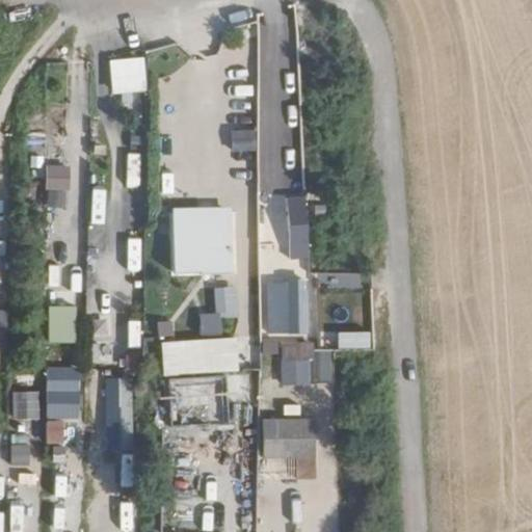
[(145,56),(110,57),(111,91),(147,90),(145,56)]
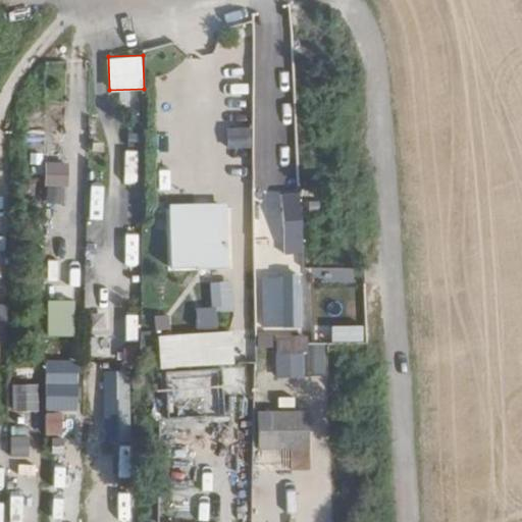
[(227,147),(251,146),(250,125),(226,126),(227,147)]
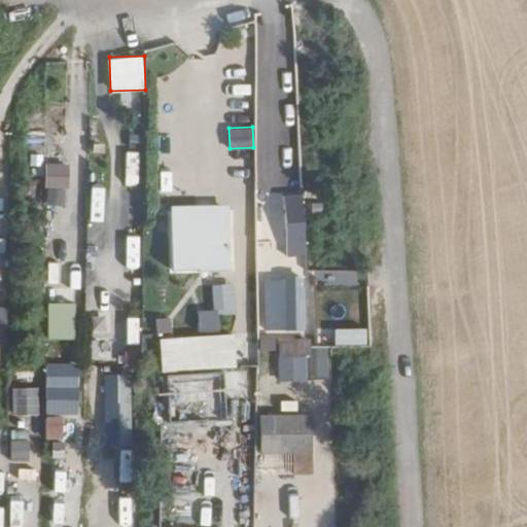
[(46,143),(45,185),(65,186),(67,144),(46,143)]
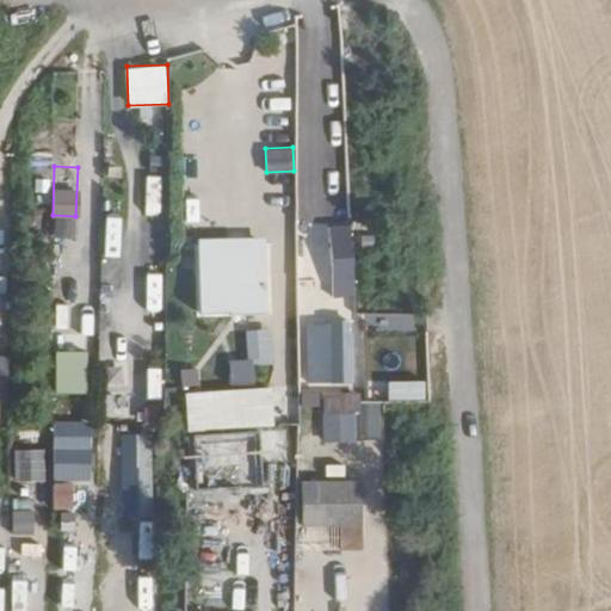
[(329,275),(328,223),(300,223),(300,275),(329,275)]
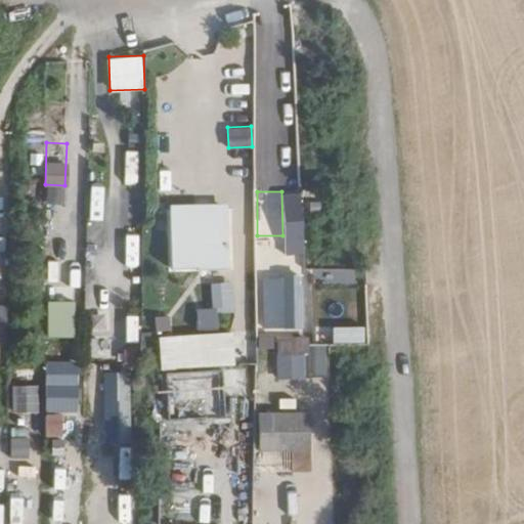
[(285,255),(305,254),(303,192),(282,193),(285,255)]
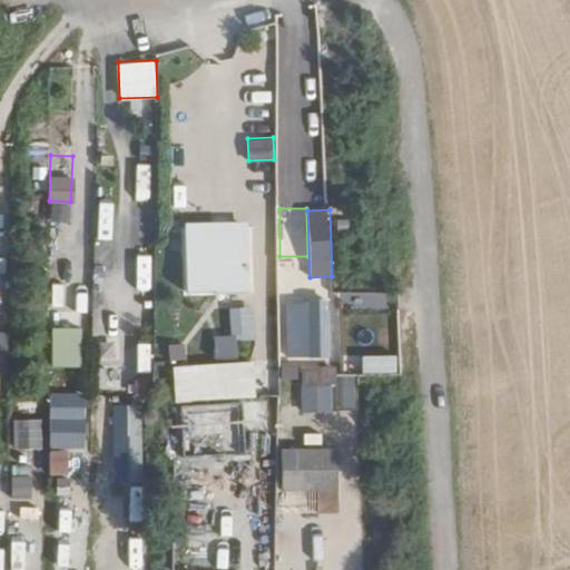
[(187,222),(188,298),(253,296),(252,219),(187,222)]
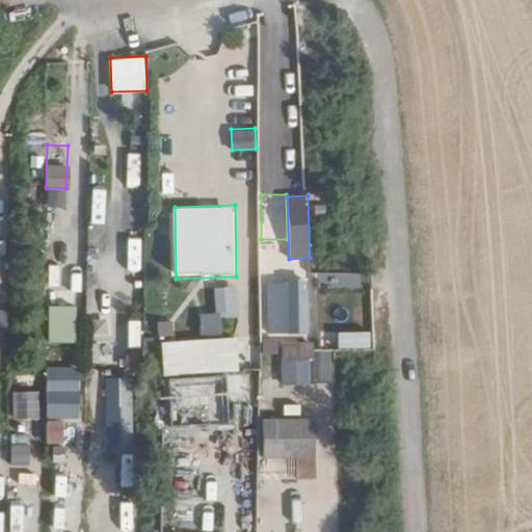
[(283,383),(331,383),(331,348),(314,348),(313,276),(293,277),(293,296),(282,296),(283,383)]
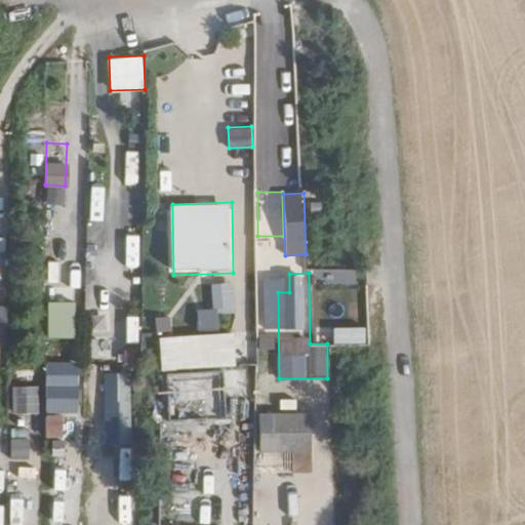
[(212,309),(234,308),(233,281),(211,282),(212,309)]
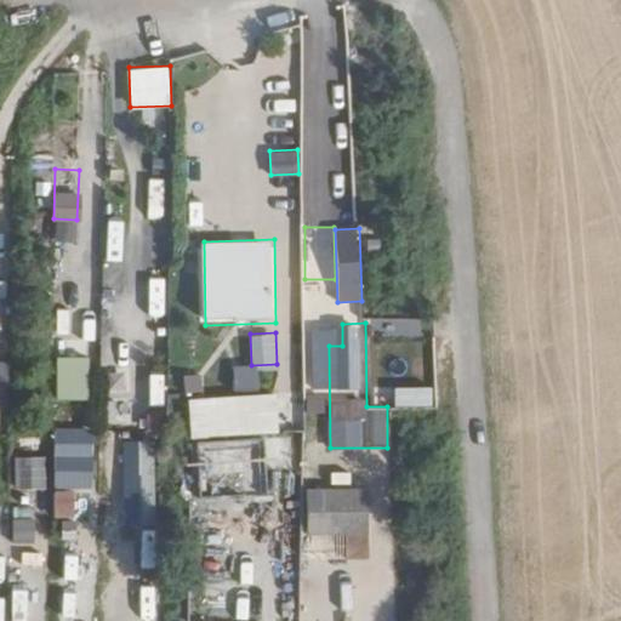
[(58,399),(90,399),(90,355),(58,355),(58,399)]
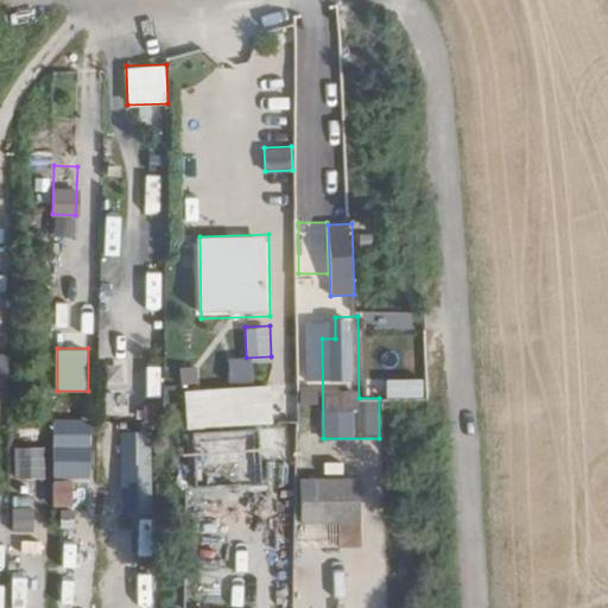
[(228,359),(232,382),(255,380),(253,355),(228,359)]
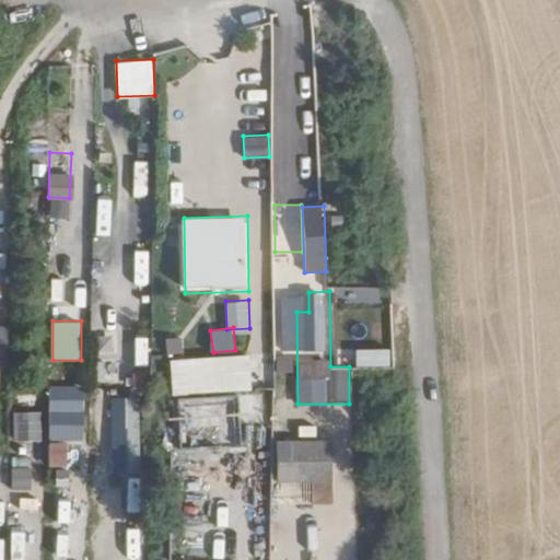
[(98,333),(98,354),(116,354),(116,333),(98,333)]
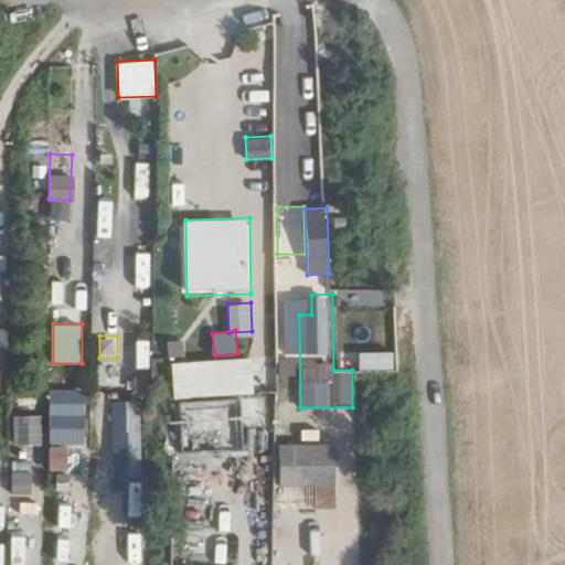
[(360,370),(394,369),(393,351),(360,352),(360,370)]
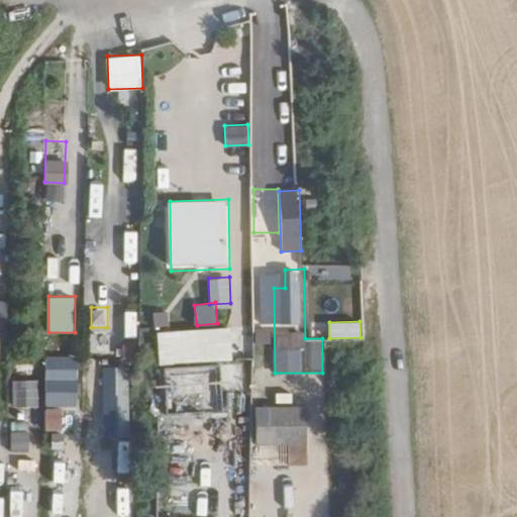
[(234,327),(158,330),(159,364),(185,363),(187,400),(219,398),(219,387),(236,386),(234,327)]
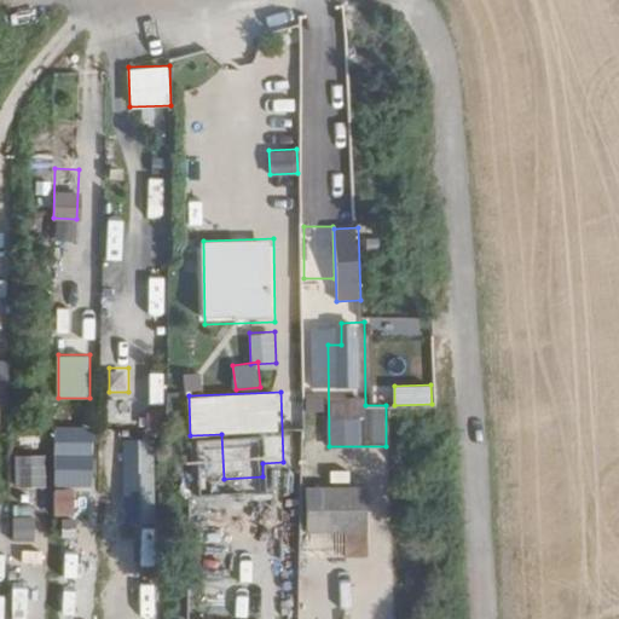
[(108,398),(105,420),(123,421),(125,399),(108,398)]
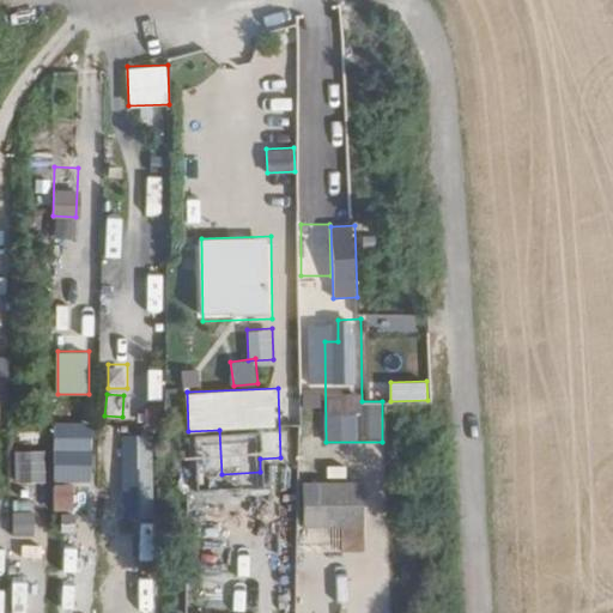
[(54,422),(53,481),(93,483),(95,423),(54,422)]
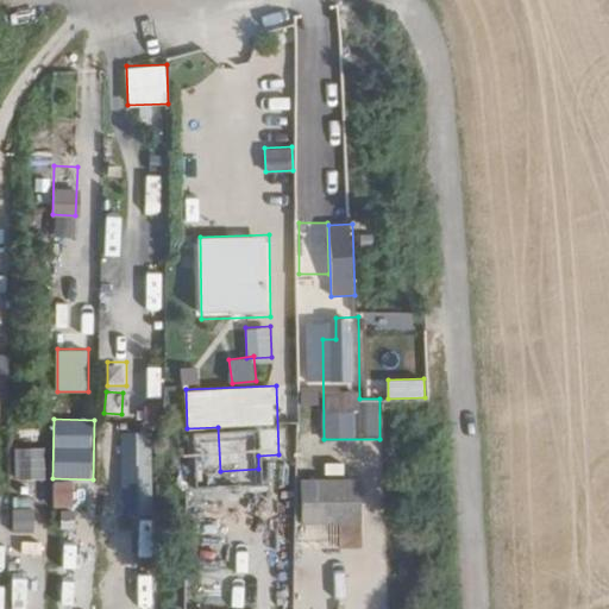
[(124,453),(149,452),(149,431),(124,431),(124,453)]
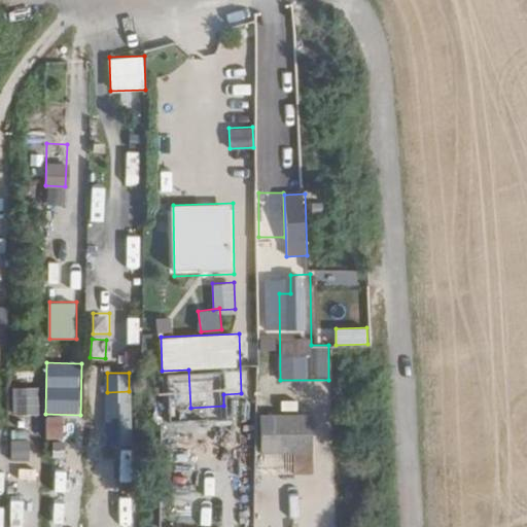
[(164,375),(165,403),(186,402),(185,374),(164,375)]
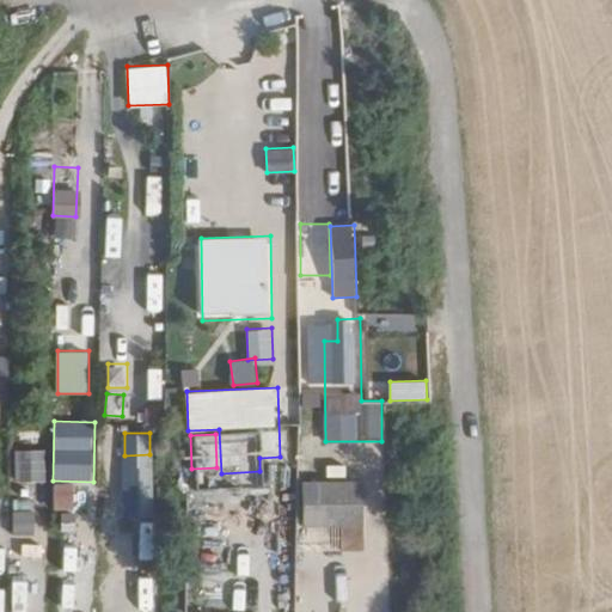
[(14,481),(42,482),(43,452),(16,451),(14,481)]
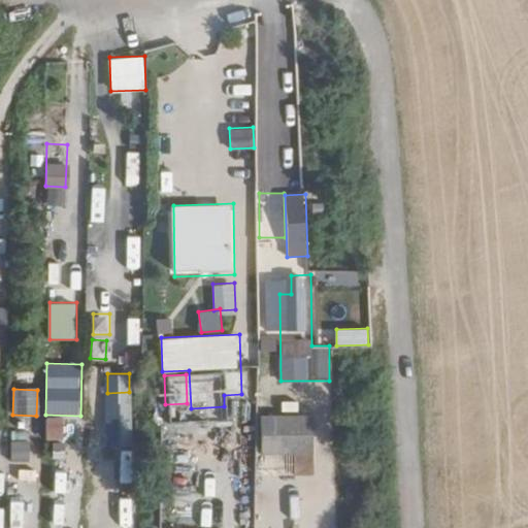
[(129,449),(130,395),(108,395),(106,448),(129,449)]
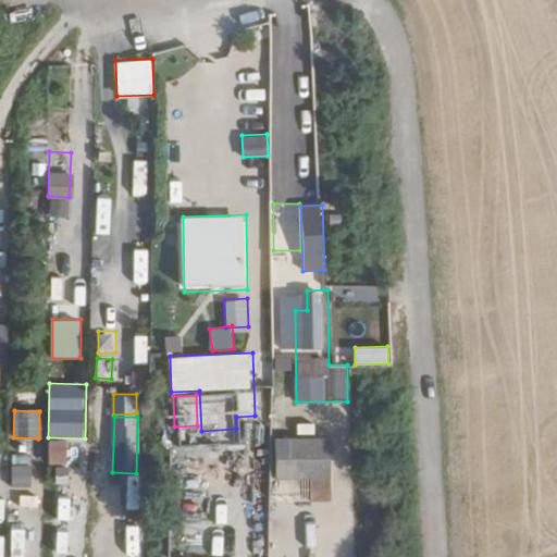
[(330,436),(273,438),(274,479),(308,478),(309,500),(332,499),(330,436)]
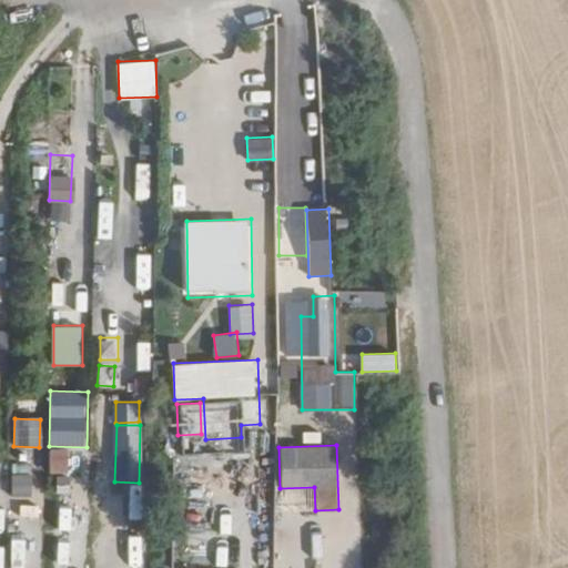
[(50,448),(49,473),(68,474),(70,449),(50,448)]
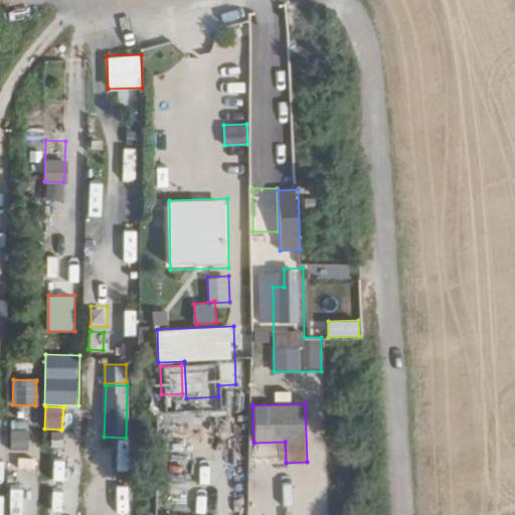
[(29,430),(10,431),(11,452),(30,451),(29,430)]
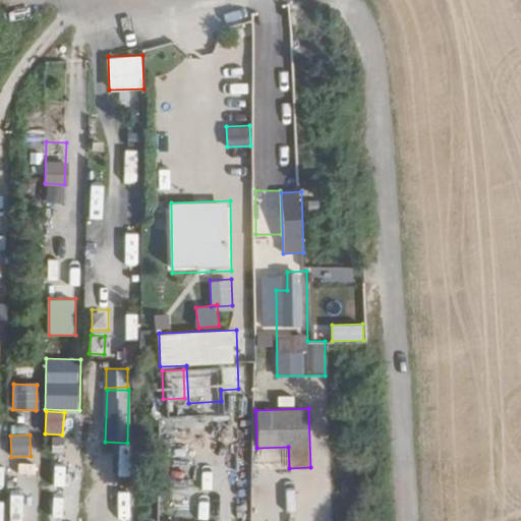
[(10,520),(23,520),(23,493),(10,494),(10,520)]
